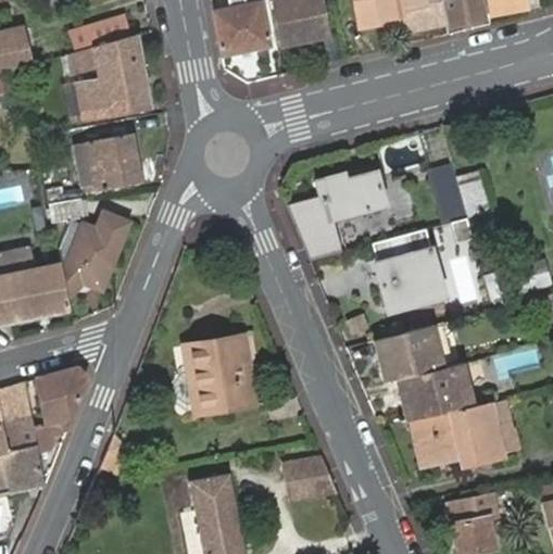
[(216,9),(225,55),(273,47),(264,0),(250,2),(234,5),(216,9)]
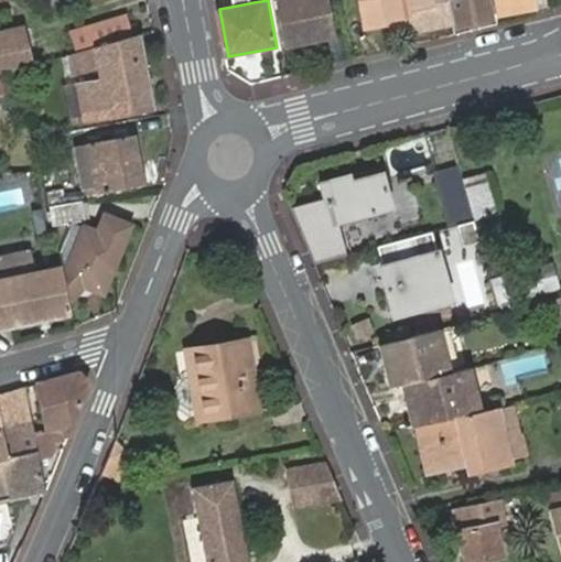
[(286,0),(294,41),(338,32),(331,0),(286,0)]
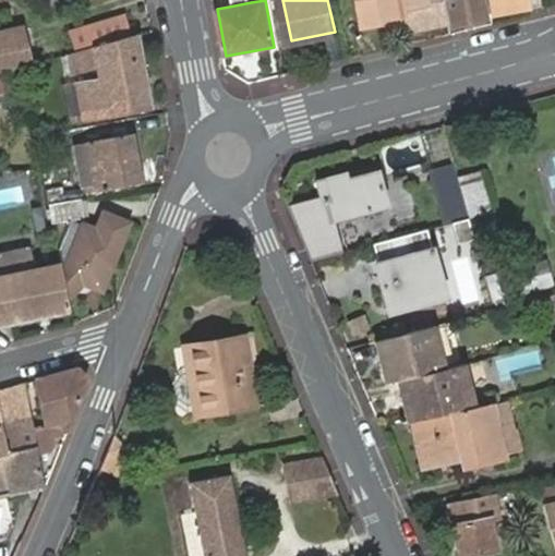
[(386,14),(403,11),(401,0),(358,0),(362,23),(387,19),(386,14)]
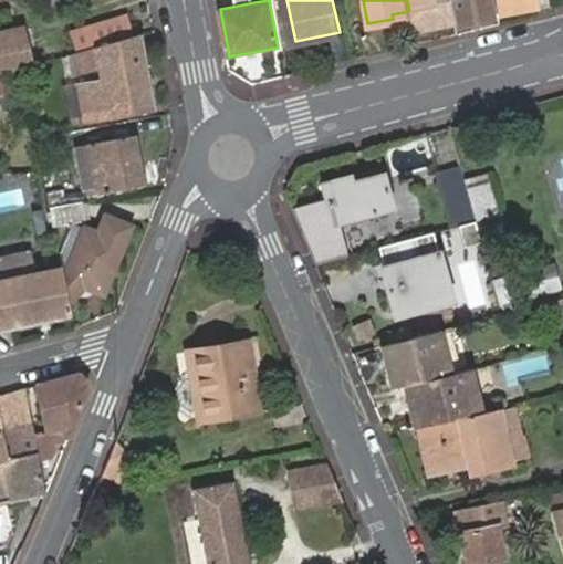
[(417,27),(456,20),(451,0),(407,0),(409,11),(414,11),(417,27)]
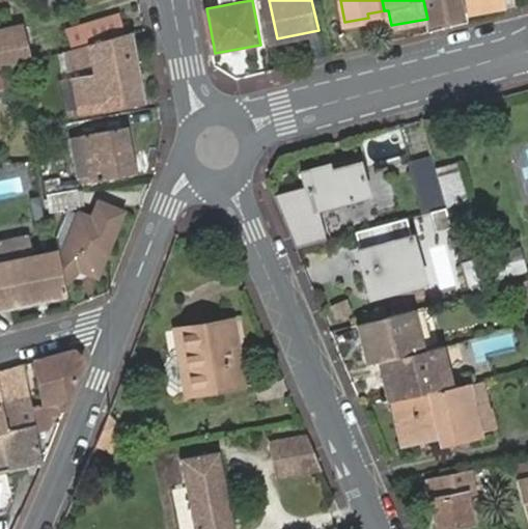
[(423,0),(427,19),(463,11),(460,0),(423,0)]
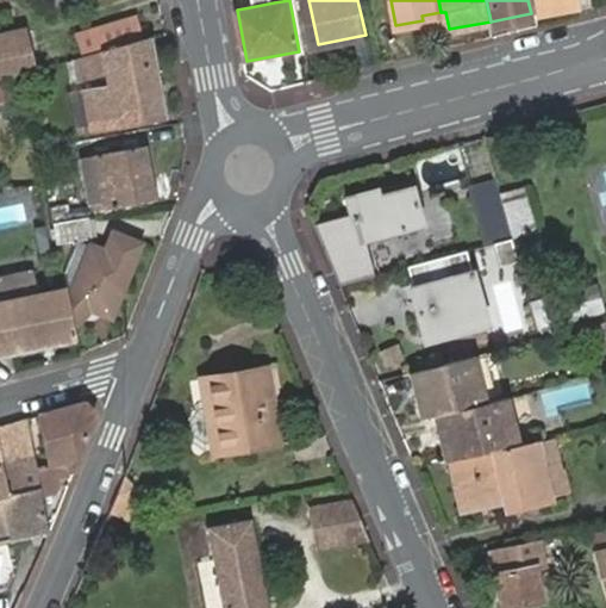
[(532,0),(536,13),(579,6),(578,0),(532,0)]
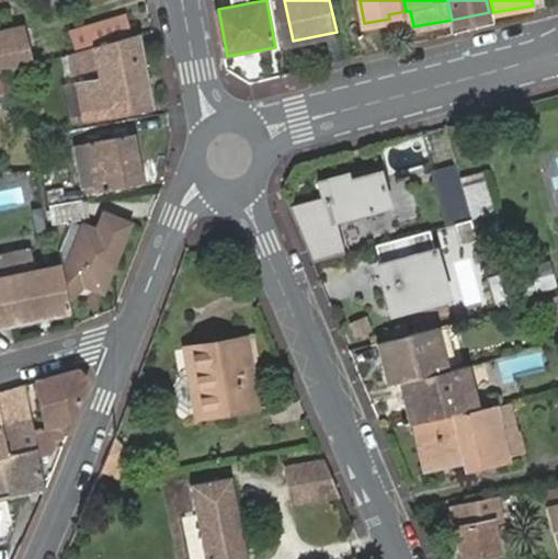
[(82,31),(87,49),(93,47),(135,37),(129,18),(82,31)]
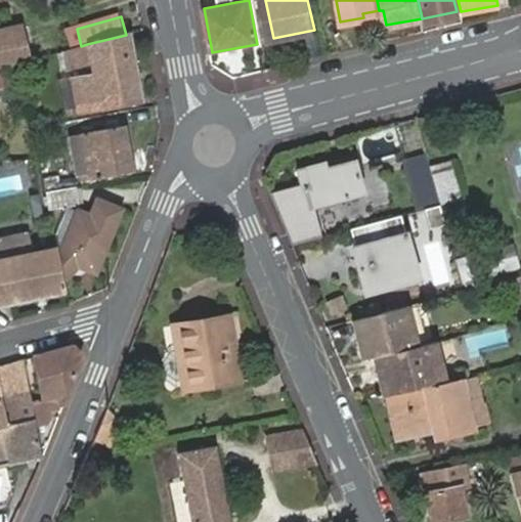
[(0,29),(0,67),(17,62),(35,58),(38,57),(29,22),(0,29)]
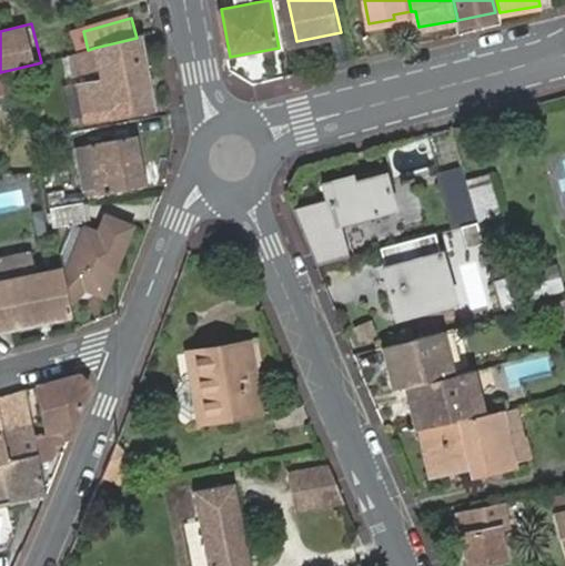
[(155,111),(143,36),(137,38),(94,48),(88,50),(68,56),(72,76),(86,72),(99,68),(109,109),(96,112),(98,120),(155,111)]
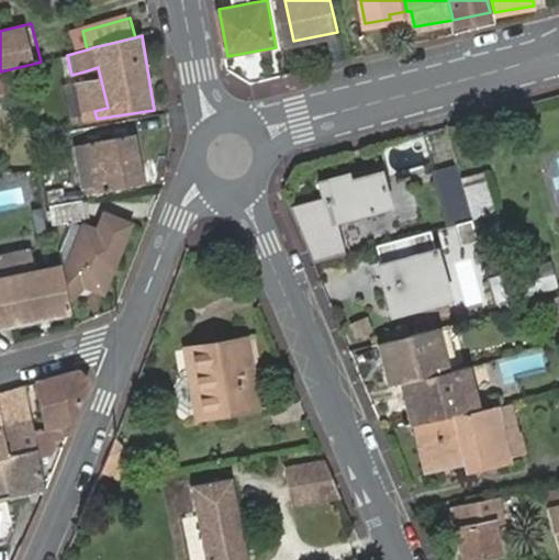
[(98,67),(85,71),(94,111),(108,108),(98,67)]
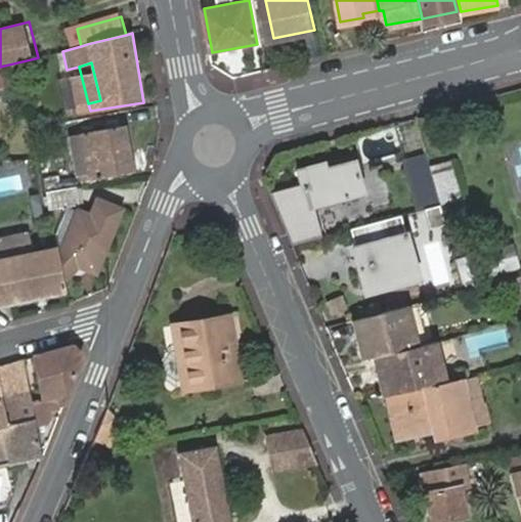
[(128,124),(82,132),(88,168),(79,170),(80,178),(135,171),(128,124)]
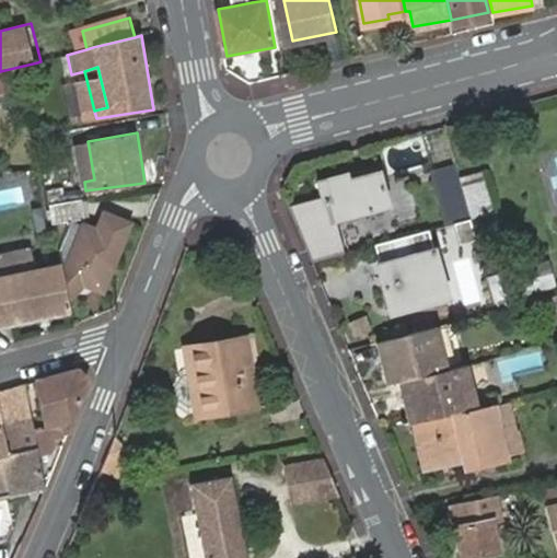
[(94,179),(88,141),(78,142),(84,182),(94,179)]
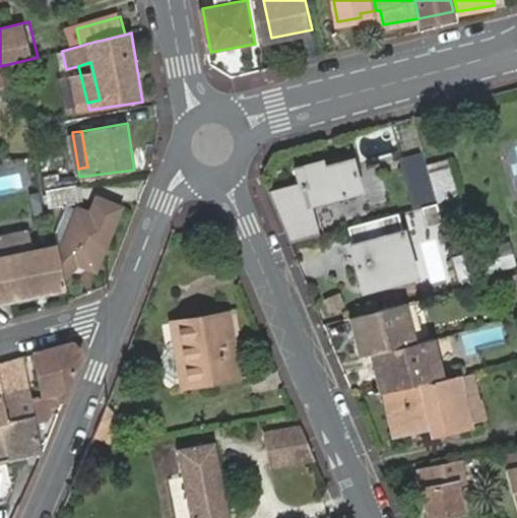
[(311,203),(360,190),(352,160),(325,168),(324,163),(297,170),(300,184),(269,192),(291,243),(320,235),(311,203)]
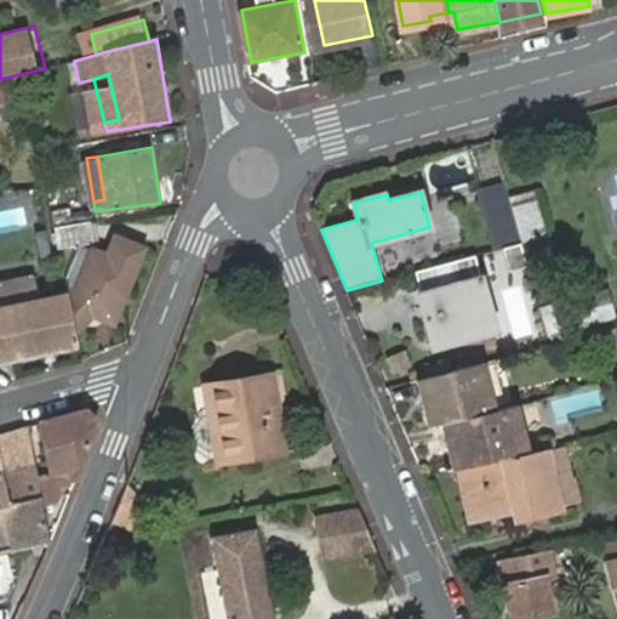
[(486,205),(496,249),(501,248),(523,242),(509,199),(486,205)]
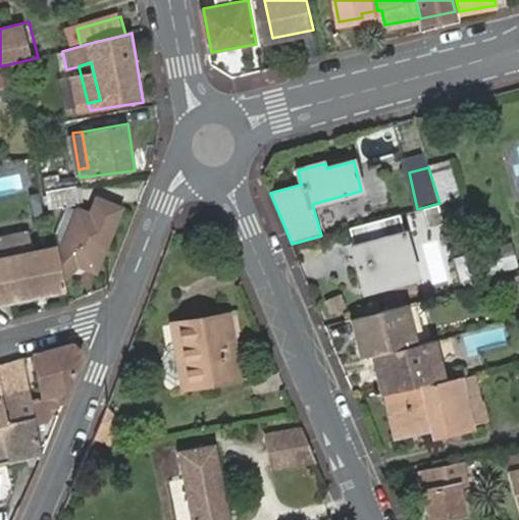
[(45,191),(49,208),(78,203),(76,186),(45,191)]
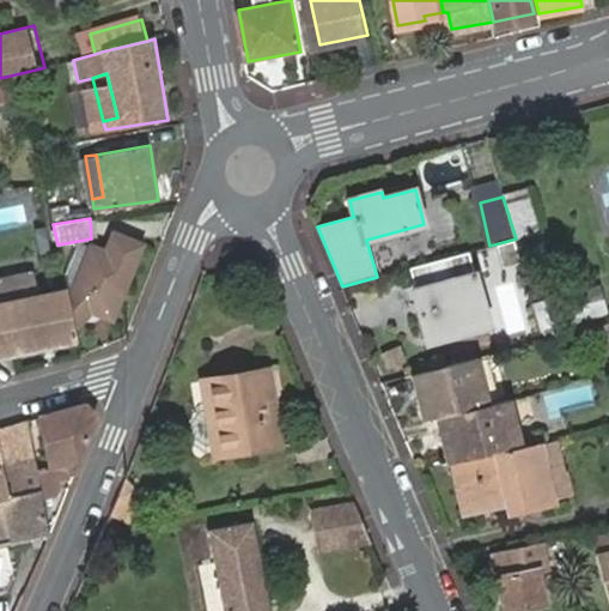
[(75,292),(68,295),(75,327),(103,314),(113,318),(140,244),(115,236),(108,256),(91,250),(75,292)]
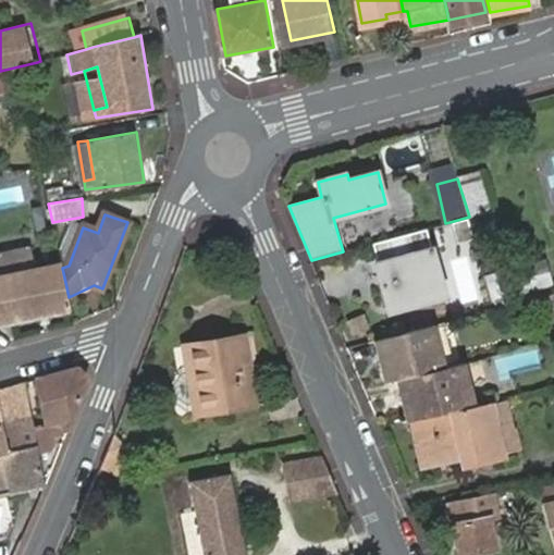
[(472,232),(469,217),(450,222),(454,237),(472,232)]
